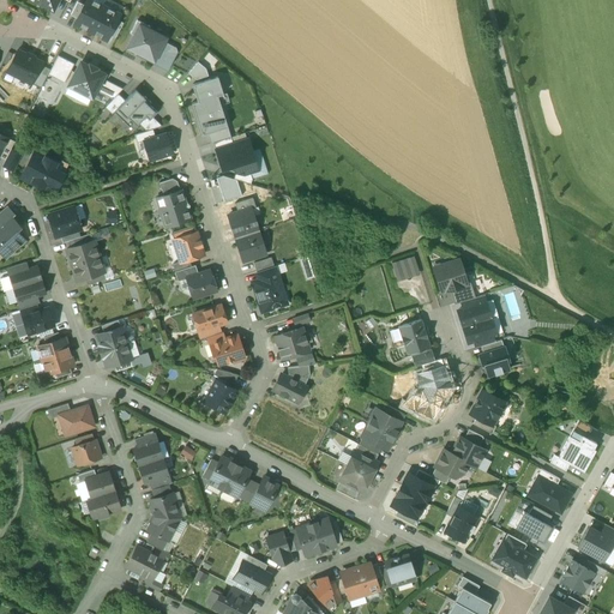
[(32,0),(53,10),(58,0),(32,0)]
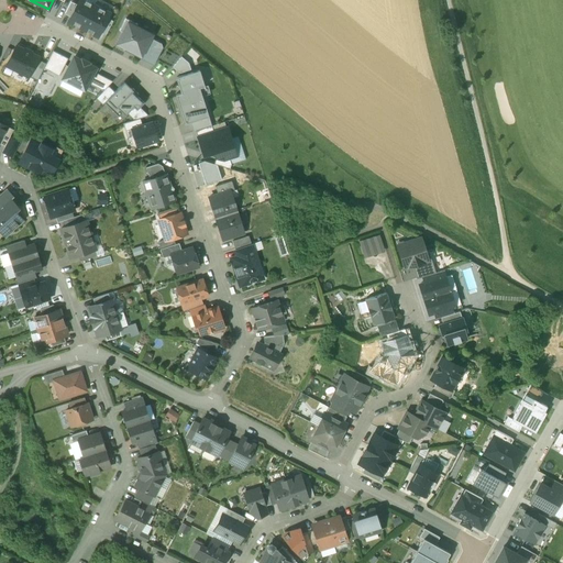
[(83,30),(95,7),(81,0),(78,0),(77,6),(70,17),(68,22),(83,30)]
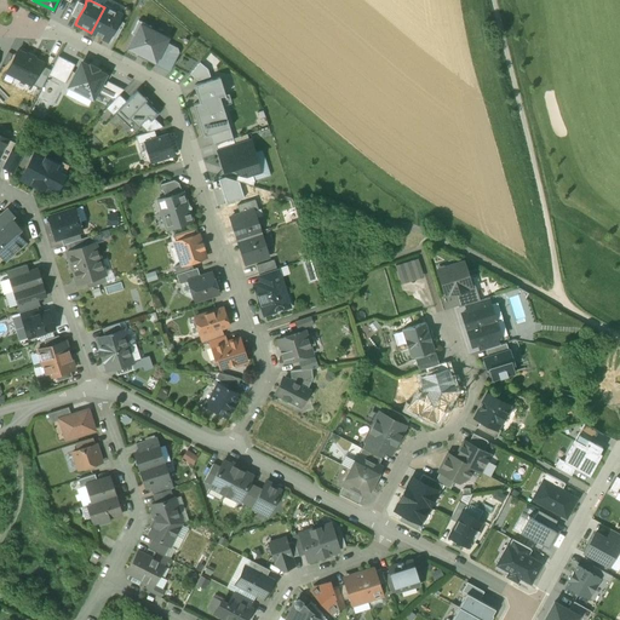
[(72,16),(78,18),(85,6),(78,3),(72,16)]
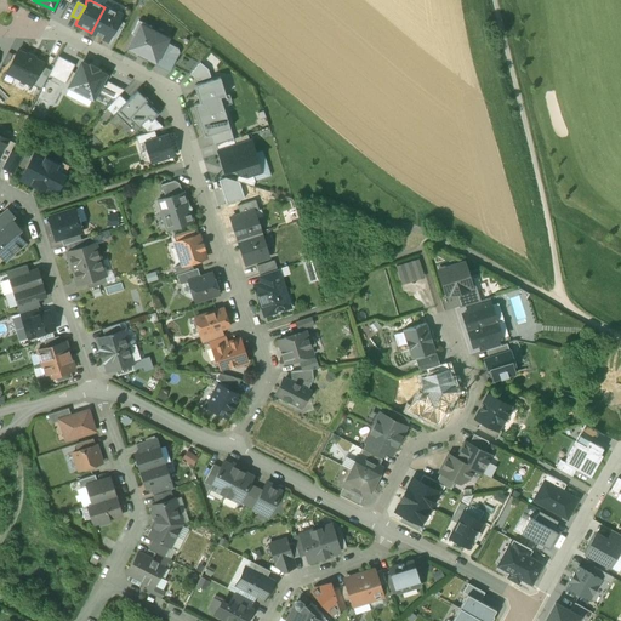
[(120,15),(104,7),(91,33),(108,41),(110,36),(118,21),(120,15)]
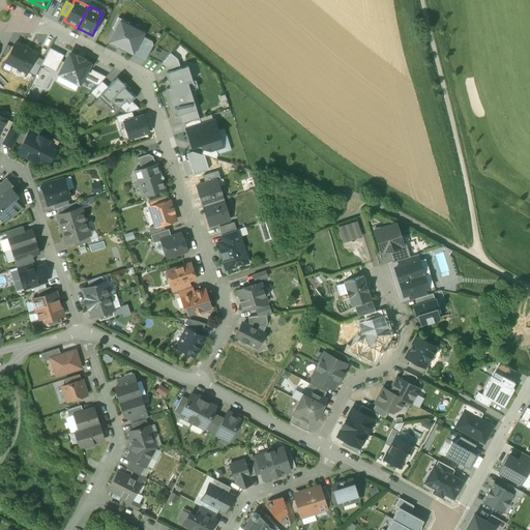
[(106,21),(100,18),(94,31),(99,33),(106,21)]
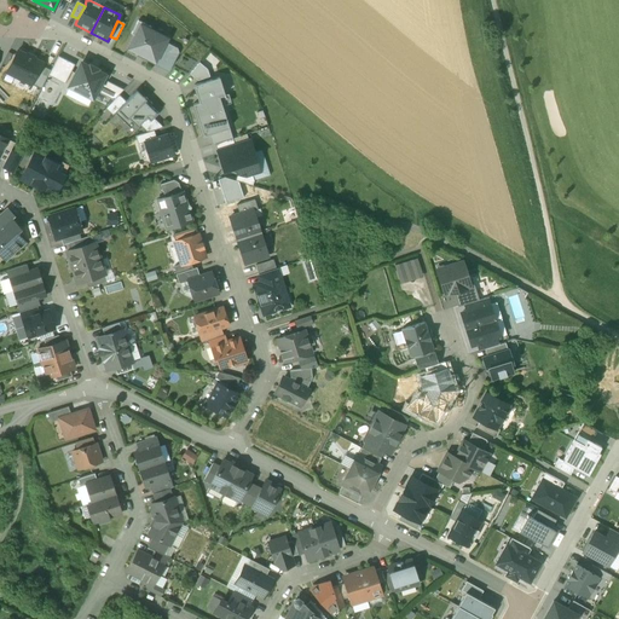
[(150,28),(138,22),(132,34),(134,36),(128,47),(156,62),(166,42),(168,39),(150,29),(150,28)]
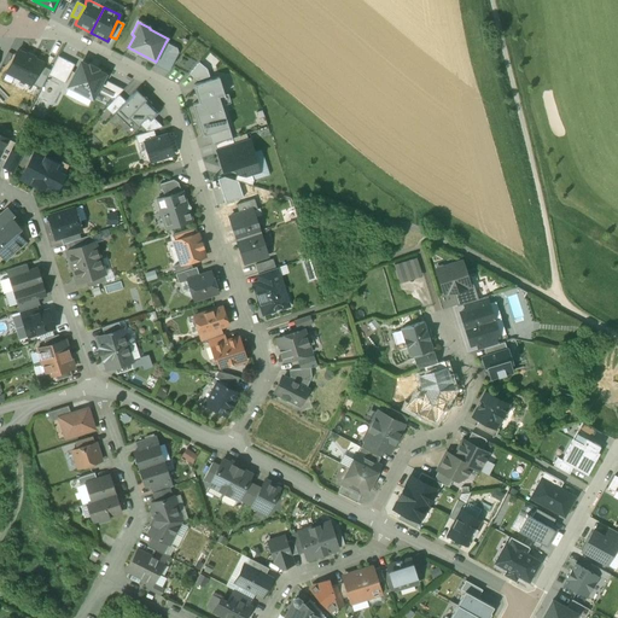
[(176,48),(165,42),(156,62),(170,70),(179,53),(176,48)]
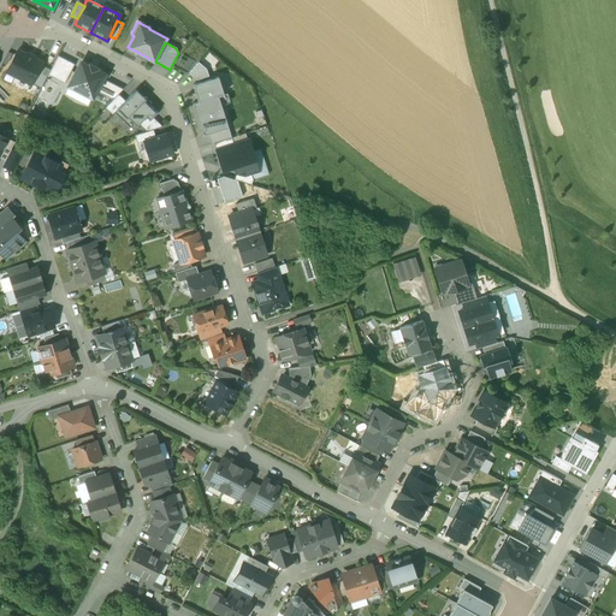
[(42,64),(17,51),(6,72),(31,84),(42,65),(42,64)]
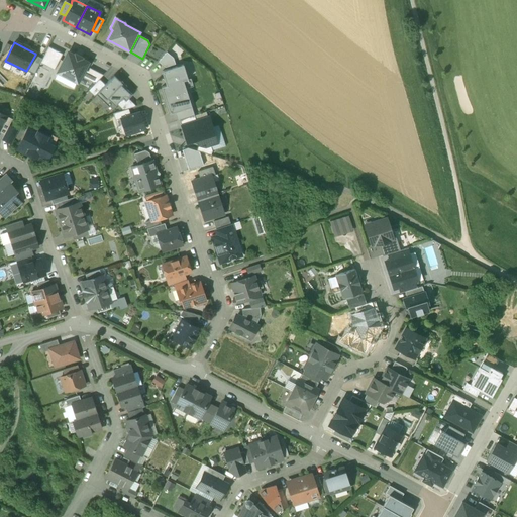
[(42,59),(40,63),(55,70),(62,55),(48,47),(42,59)]
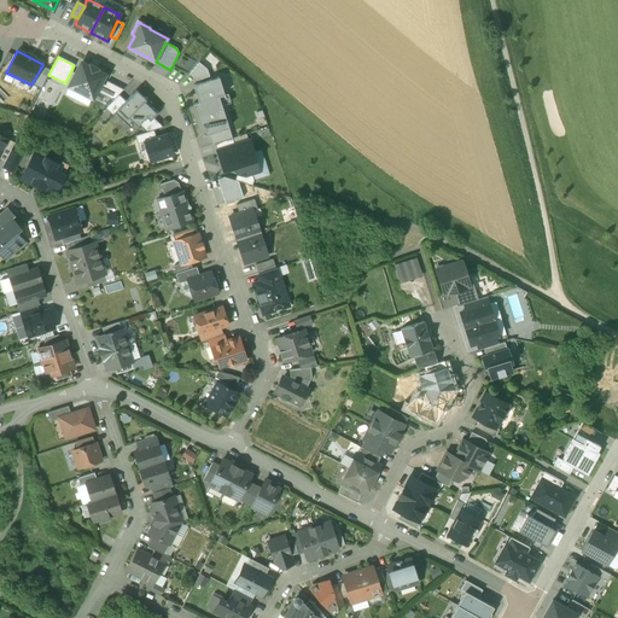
[(104,75),(82,64),(70,86),(93,98),(95,92),(101,80),(104,75)]
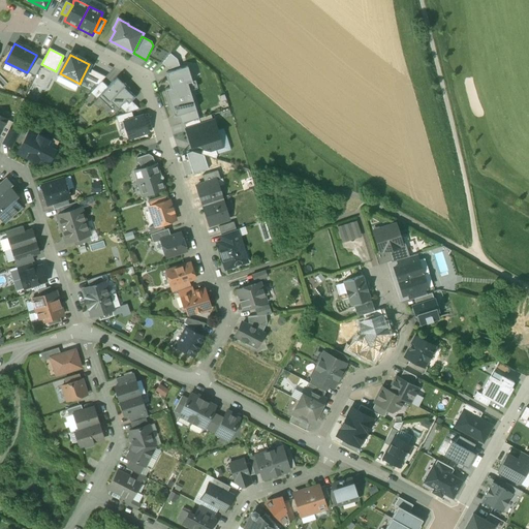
[(43,60),(36,56),(27,72),(35,76),(41,64),(43,60)]
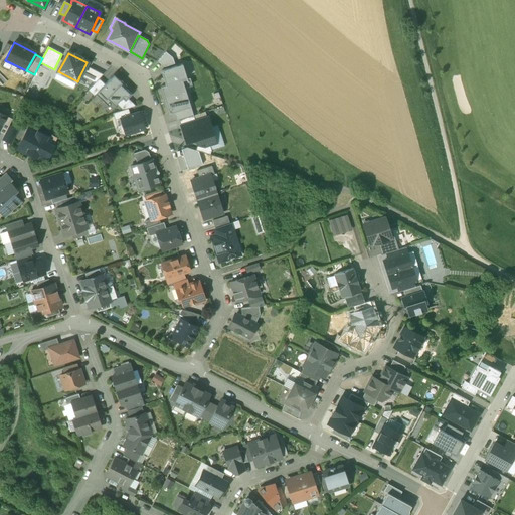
[(183,63),(161,70),(165,86),(161,88),(168,114),(174,113),(190,108),(182,80),(187,79),(183,63)]
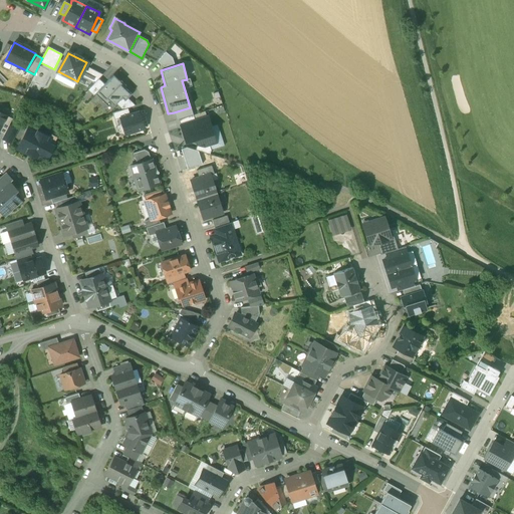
[(102,74),(84,66),(79,76),(94,83),(98,79),(102,74)]
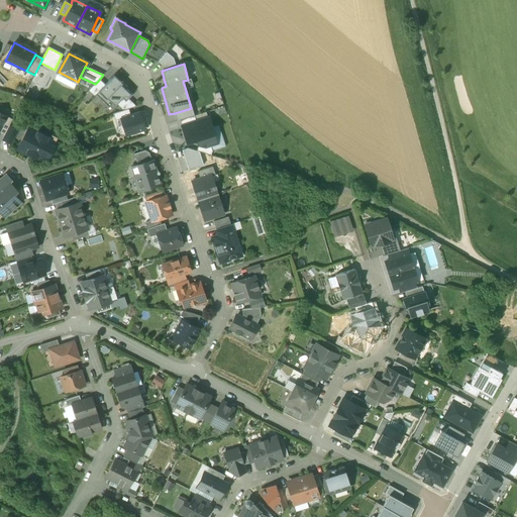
[(122,84),(114,76),(105,85),(96,95),(104,103),(107,99),(115,106),(117,104),(122,98),(126,102),(129,99),(133,95),(122,84)]
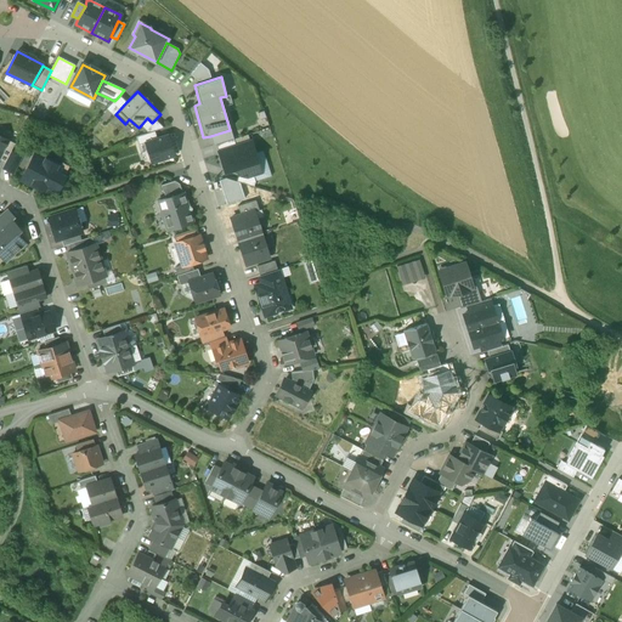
[(126,102),(119,96),(114,101),(106,109),(113,117),(116,114),(126,102)]
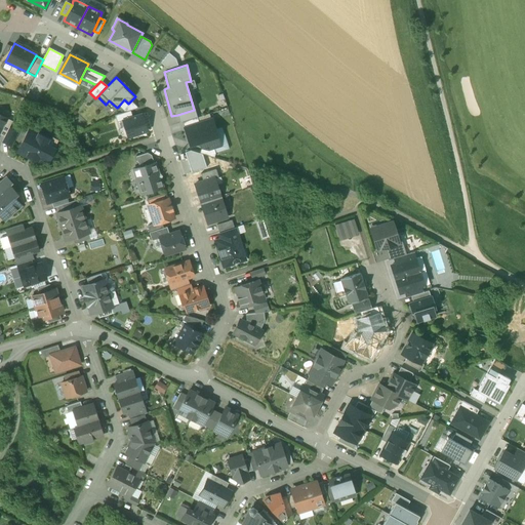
[(138,109),(131,101),(128,104),(124,99),(119,106),(125,113),(130,111),(138,109)]
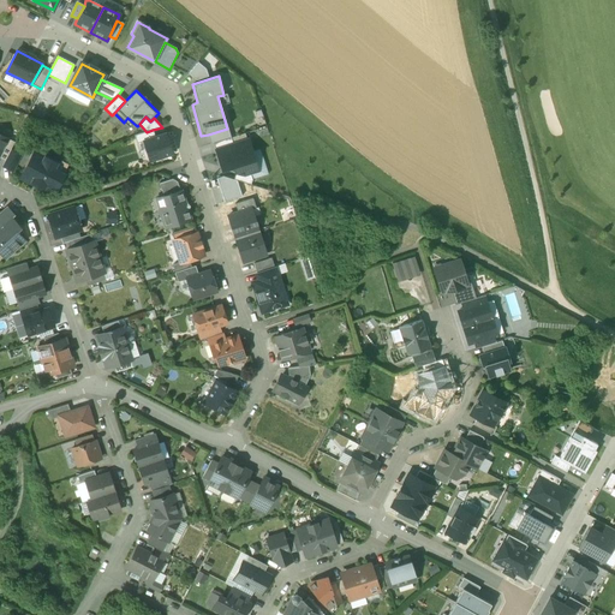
[(227,129),(208,135),(210,142),(212,144),(231,138),(227,129)]
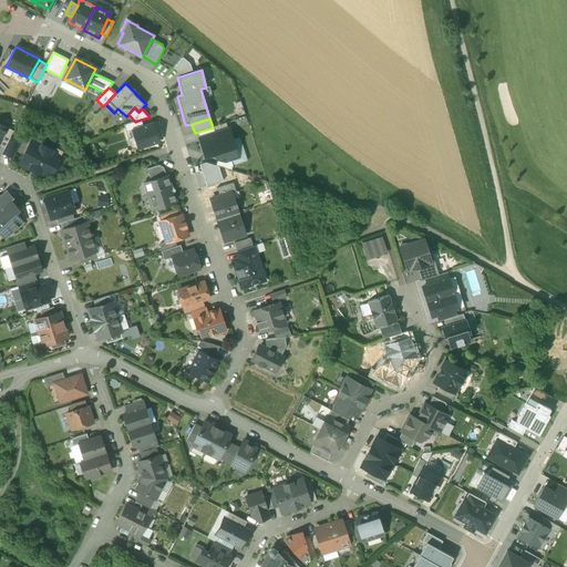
[(126,132),(133,131),(143,127),(141,120),(135,122),(124,125),(126,132)]
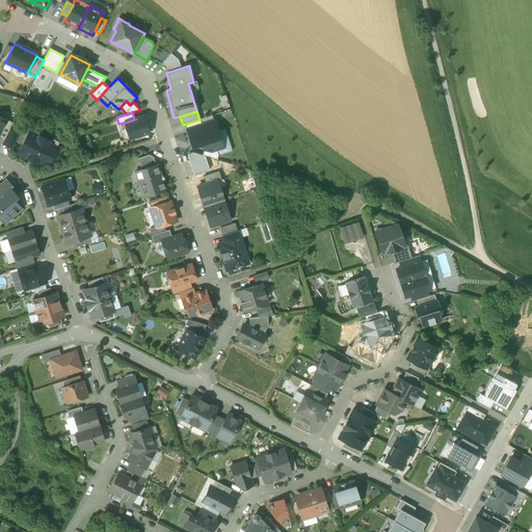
[(134,120),(125,123),(130,138),(149,133),(143,116),(134,120)]
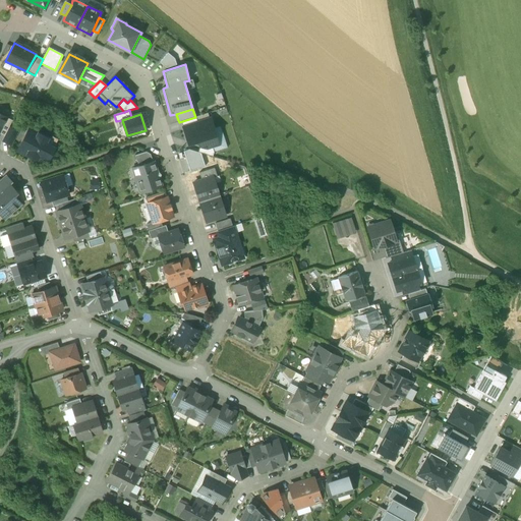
[(187,145),(196,141),(217,135),(211,116),(209,117),(196,121),(181,126),(187,145)]
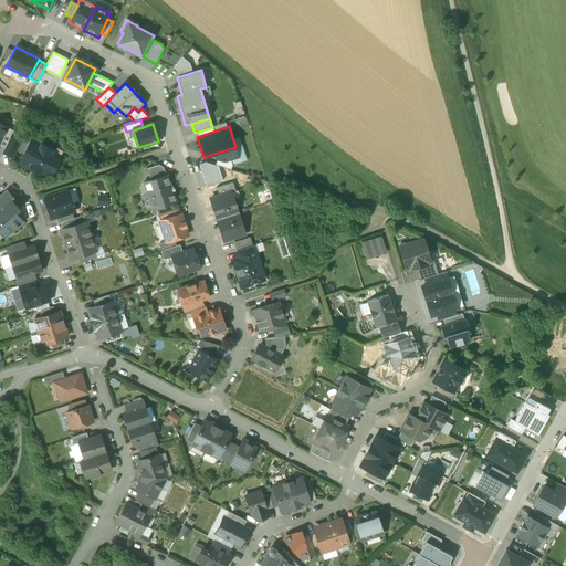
[(0,143),(0,146),(4,148),(9,139),(13,132),(8,128),(0,143)]
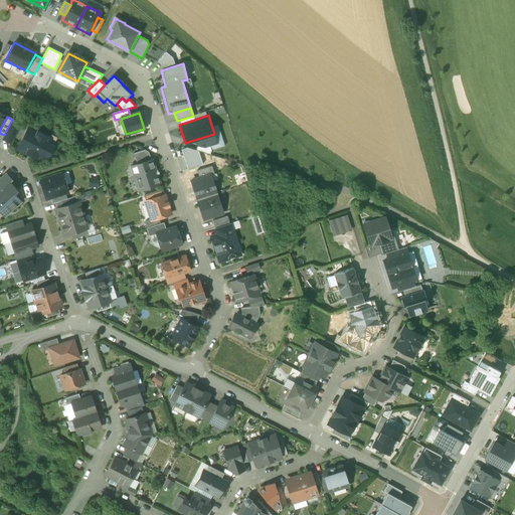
[(16,131),(8,127),(4,135),(2,139),(10,143),(16,131)]
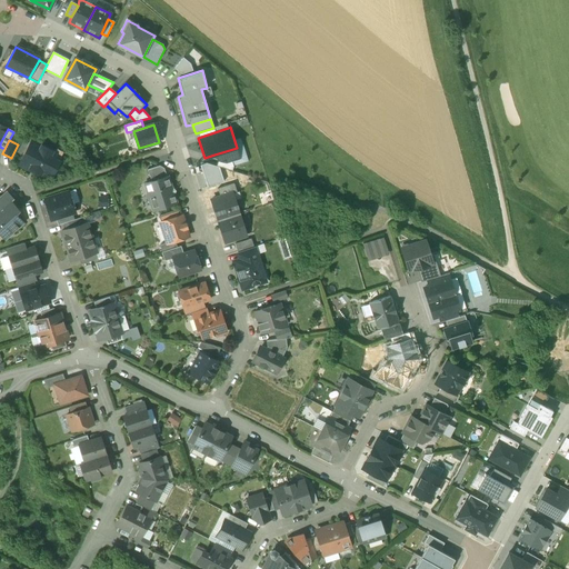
[(56,153),(32,140),(28,149),(28,151),(25,158),(22,159),(20,162),(22,166),(27,168),(28,167),(37,171),(38,173),(43,177),(47,170),(52,173),(59,162),(52,159),(56,153)]
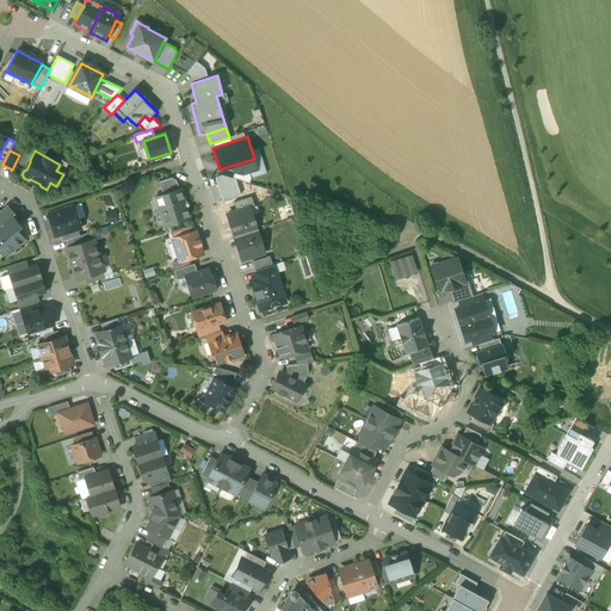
[(258,170),(254,159),(230,166),(234,172),(241,176),(258,170)]
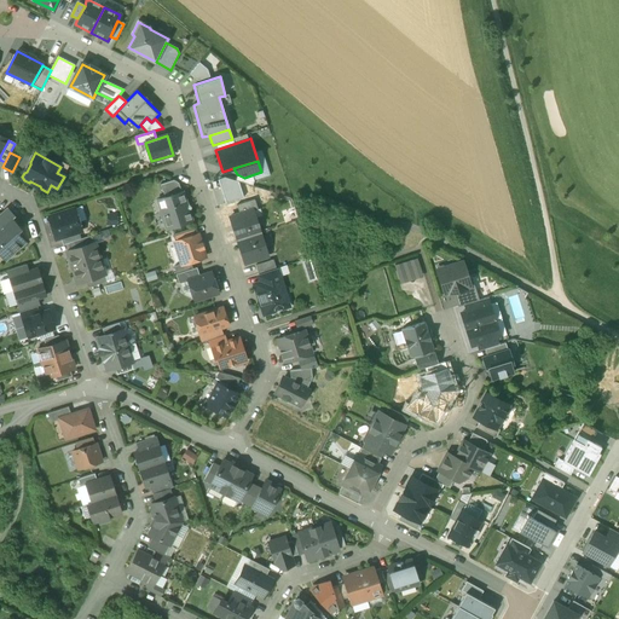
[(226,203),(243,197),(238,181),(225,178),(218,180),(226,203)]
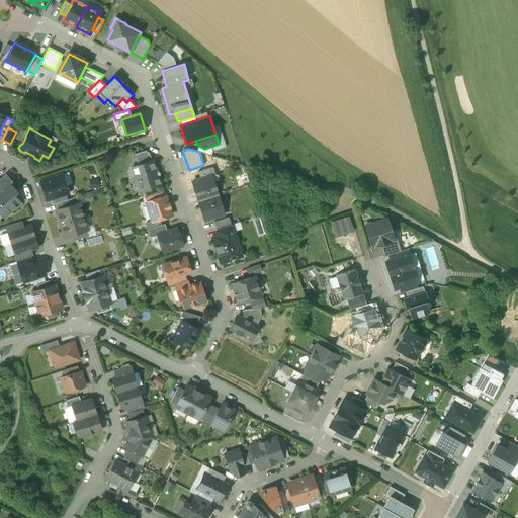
[(145,151),(134,155),(136,160),(138,165),(151,161),(148,152),(145,151)]
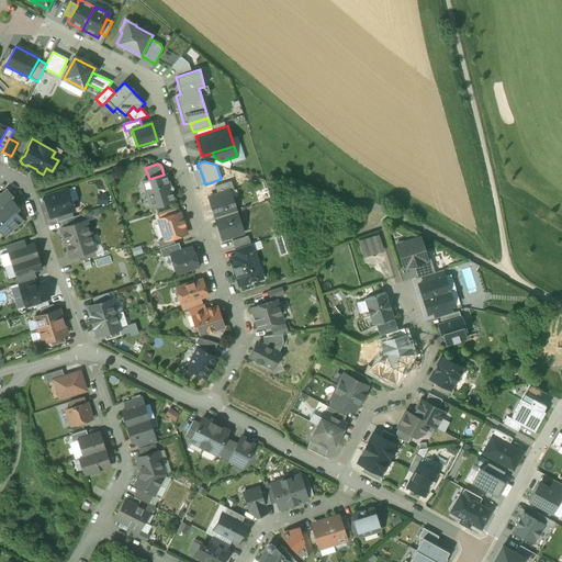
[(149,179),(146,181),(148,188),(148,194),(143,193),(144,194),(147,195),(150,206),(149,208),(149,209),(175,200),(166,175),(164,175),(149,179)]
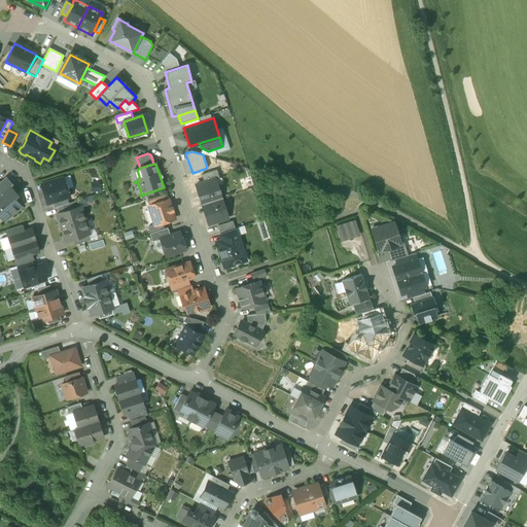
[(216,170),(202,175),(204,182),(215,179),(218,178),(216,170)]
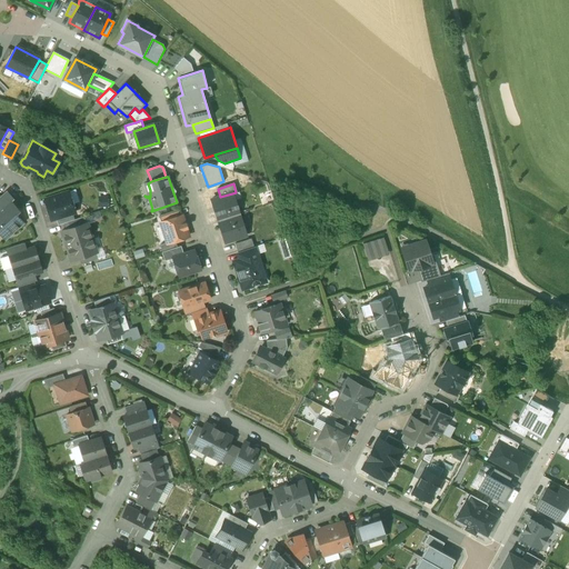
[(6,191),(0,196),(0,210),(10,202),(13,199),(6,191)]
